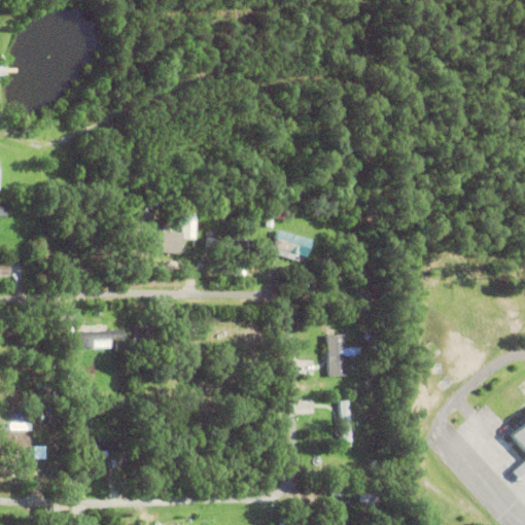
[(61,203),(73,203),(74,211),(61,212),(61,203)]
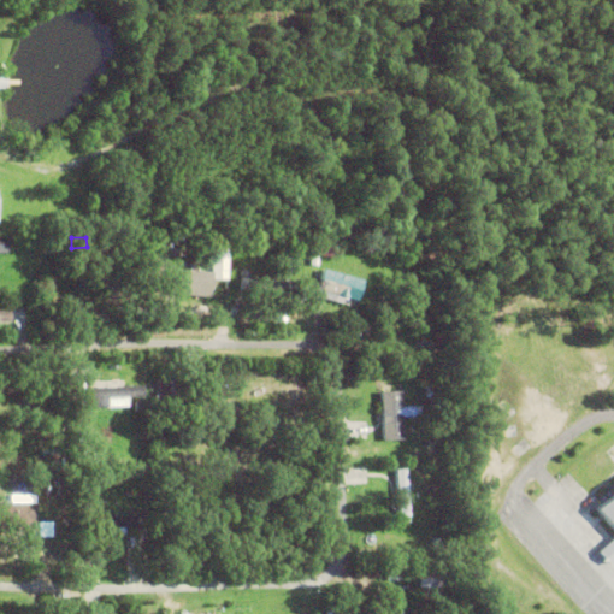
[(0,240),(9,240),(10,253),(0,253),(0,240)]
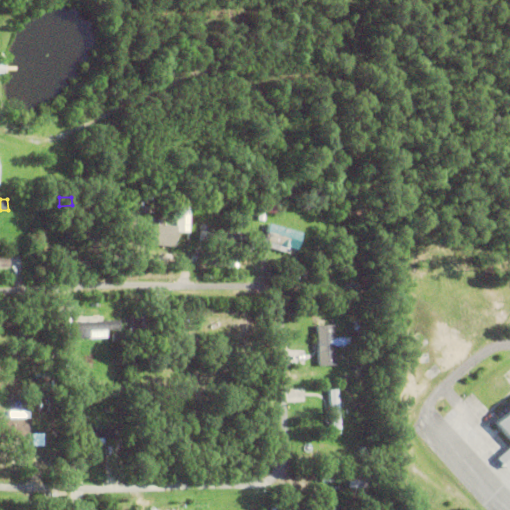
[(265,201),(276,201),(276,212),(265,212),(265,201)]
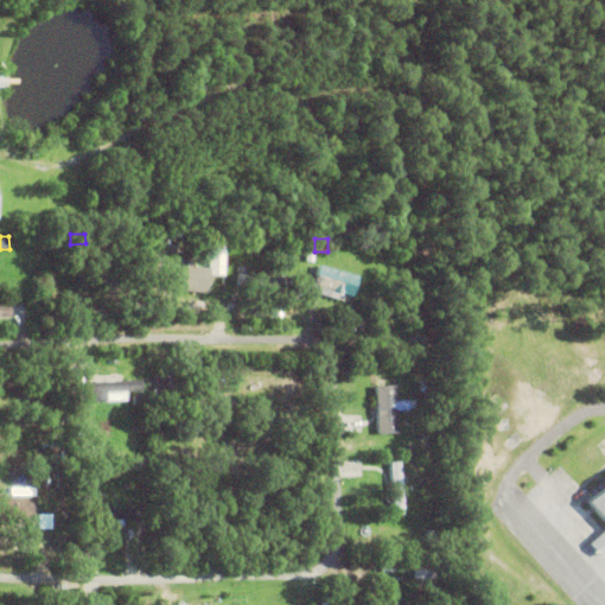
[(169,291),(170,265),(211,268),(209,293),(169,291)]
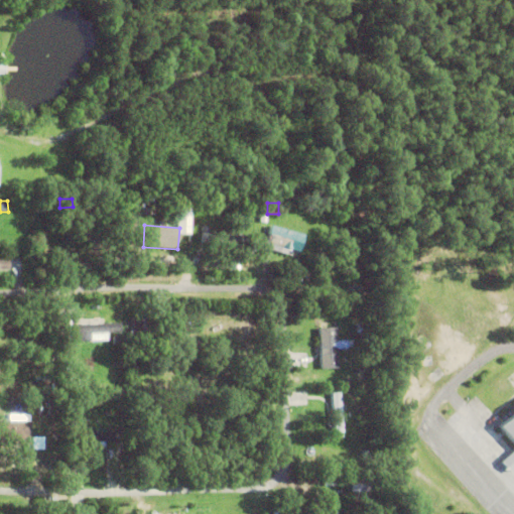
[(289,249),(288,255),(271,250),(269,256),(263,254),(265,249),(264,248),(265,242),(267,243),(272,225),(305,235),(300,252),(289,249)]
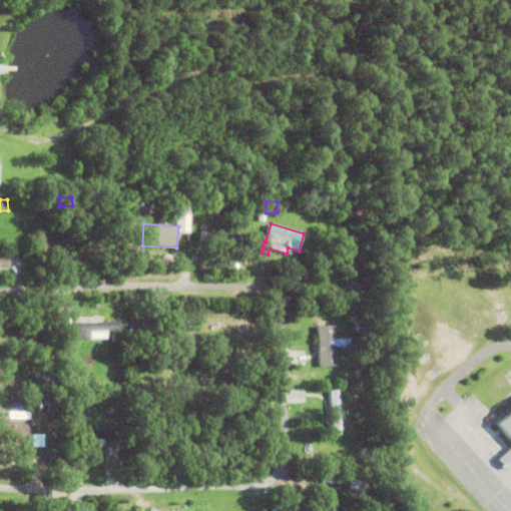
[(201,240),(201,231),(247,234),(246,243),(201,240)]
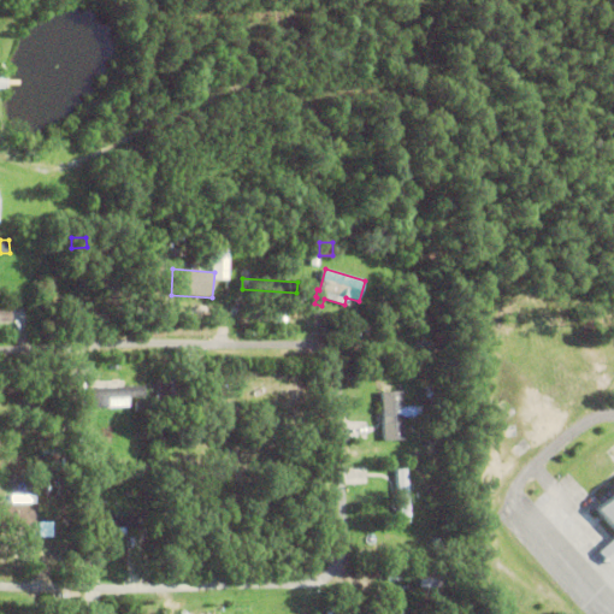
[(0,308),(12,308),(12,322),(0,322),(0,308)]
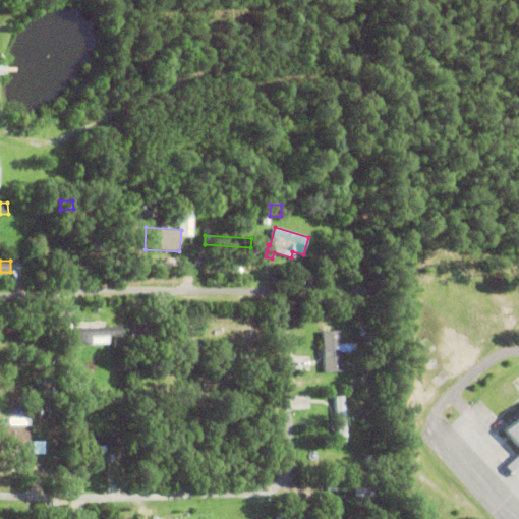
[(149,354),(147,354),(147,347),(135,347),(135,322),(154,322),(154,353),(154,363),(149,363),(149,354)]
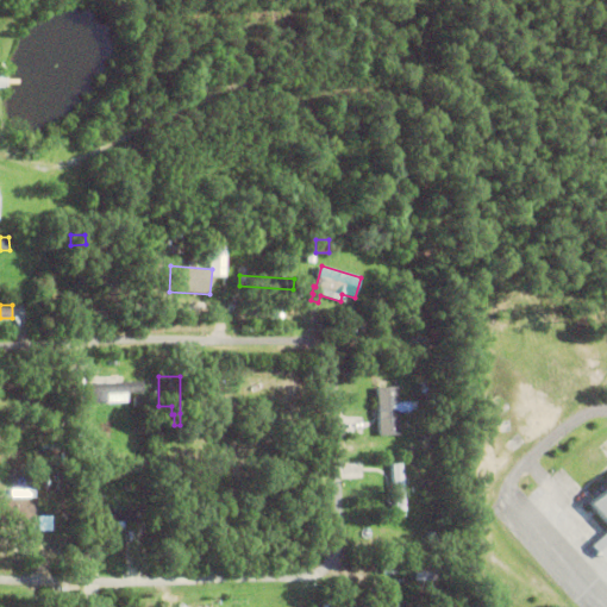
[(89,383),(144,381),(144,393),(89,394),(89,383)]
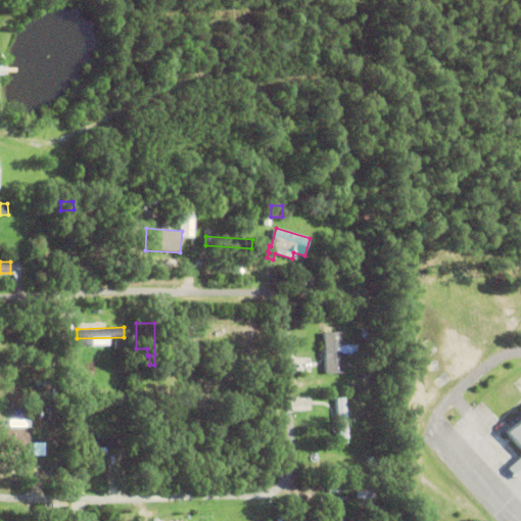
[(365,331),(377,330),(378,337),(376,337),(376,346),(366,347),(365,331)]
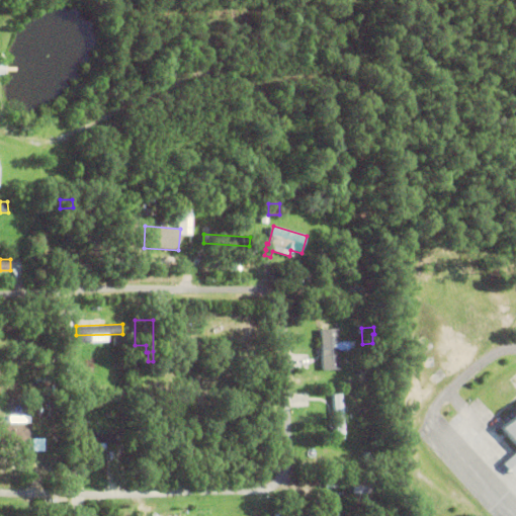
[(349,342),(350,350),(340,350),(341,370),(324,371),(322,330),(339,329),(340,342),(349,342)]
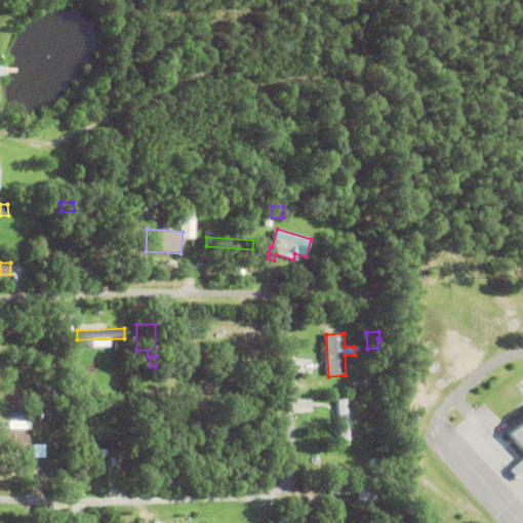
[(338,399),(348,398),(351,445),(342,446),(338,399)]
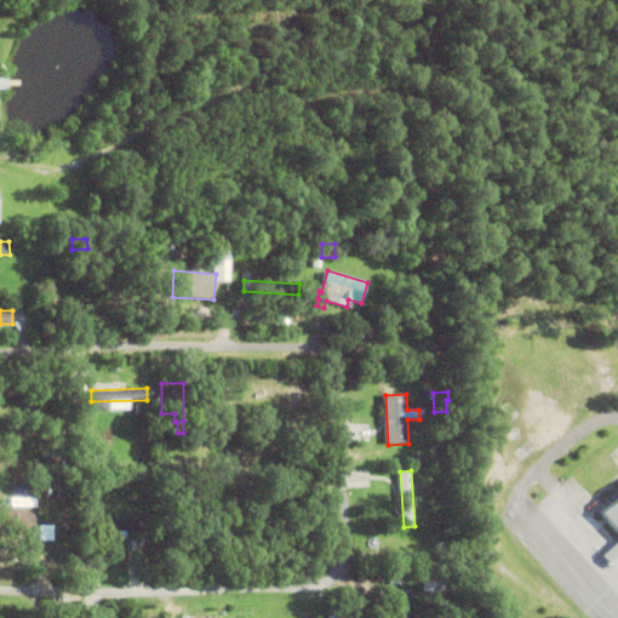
[(59,480),(73,480),(73,499),(61,501),(59,480)]
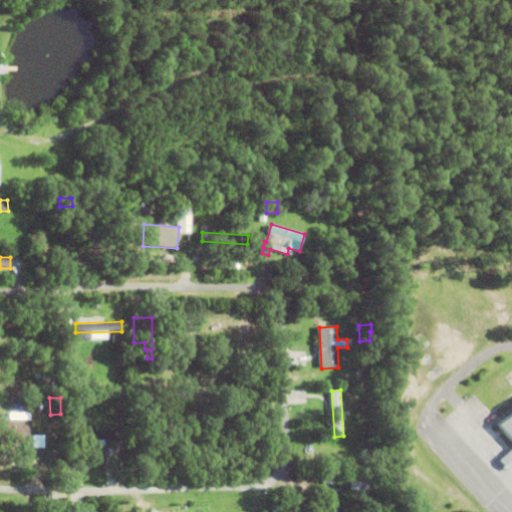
[(76,402),(83,401),(86,413),(78,415),(76,402)]
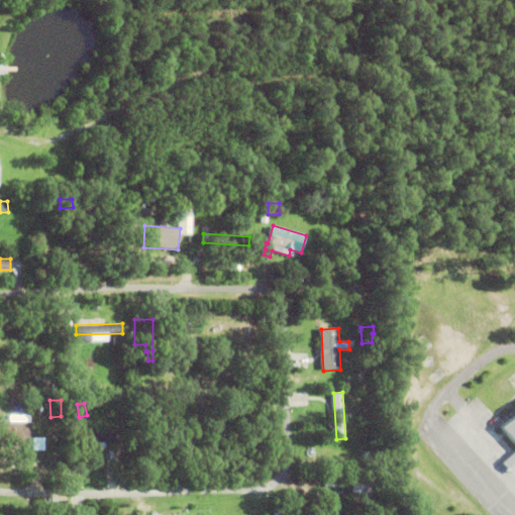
[(514,475),(504,464),(514,452),(514,441),(502,427),(514,415),(514,475)]
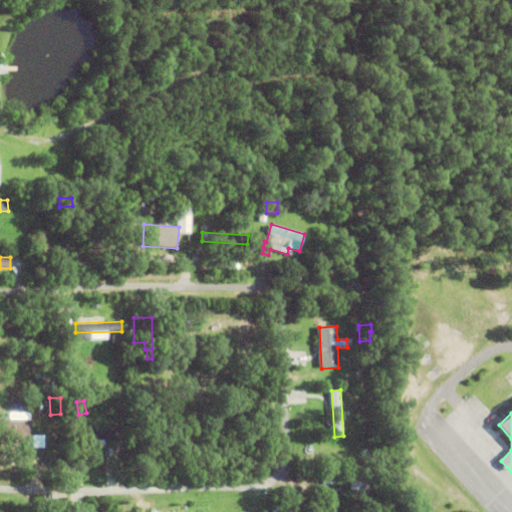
[(0,444),(0,420),(31,420),(31,444),(0,444)]
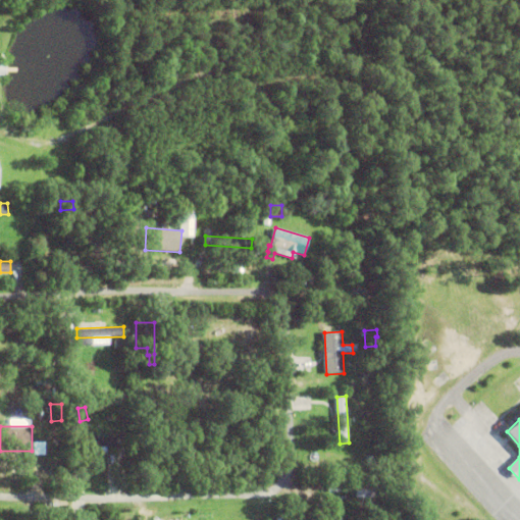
[(74,447),(75,436),(121,438),(120,448),(74,447)]
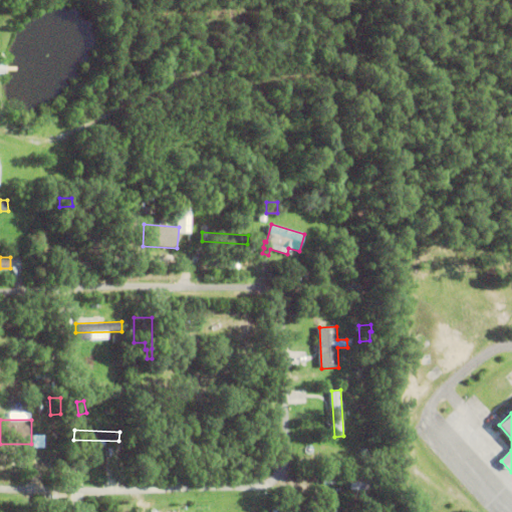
[(351,483),(373,482),(374,491),(351,491),(351,483)]
